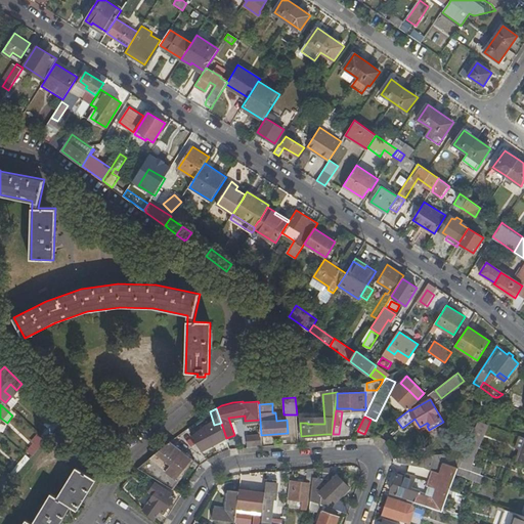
[(489,426),(478,422),(474,431),(470,440),(469,444),(480,448),(489,426)]
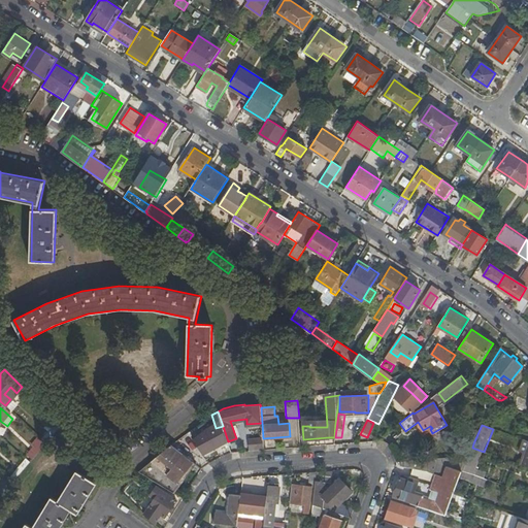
[(5,426),(0,431),(0,434),(6,440),(13,433),(5,426)]
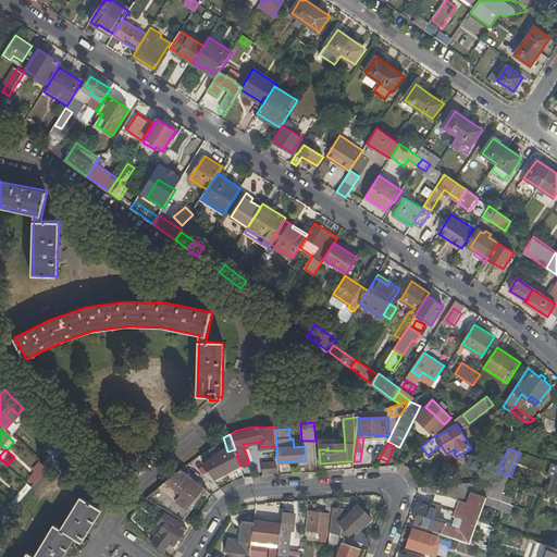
[(206,477),(193,459),(181,468),(198,483),(206,477)]
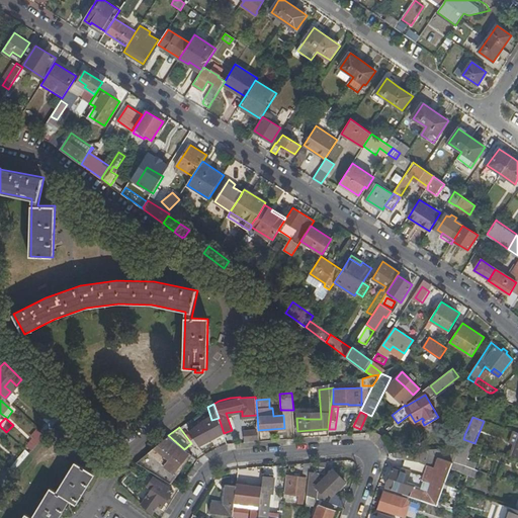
[(212,428),(193,439),(198,447),(217,437),(212,428)]
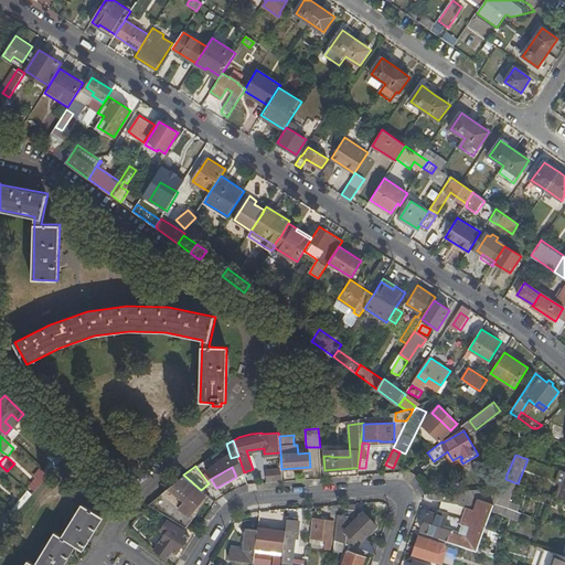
[(281,470),(266,471),(267,481),(281,479),(281,470)]
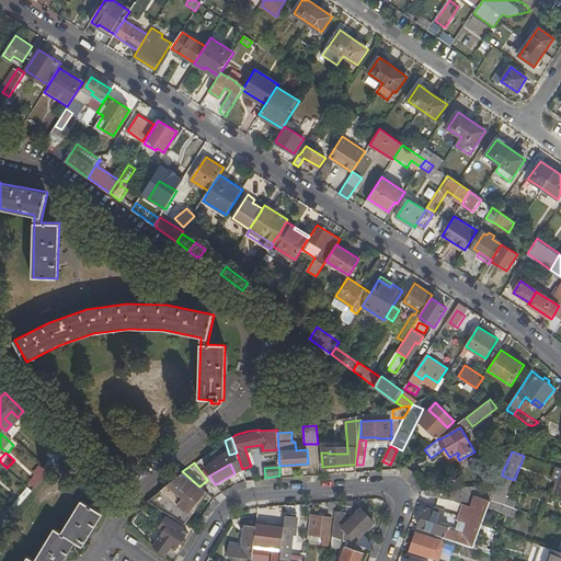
[(46,468),(29,488),(33,491),(49,471),(46,468)]
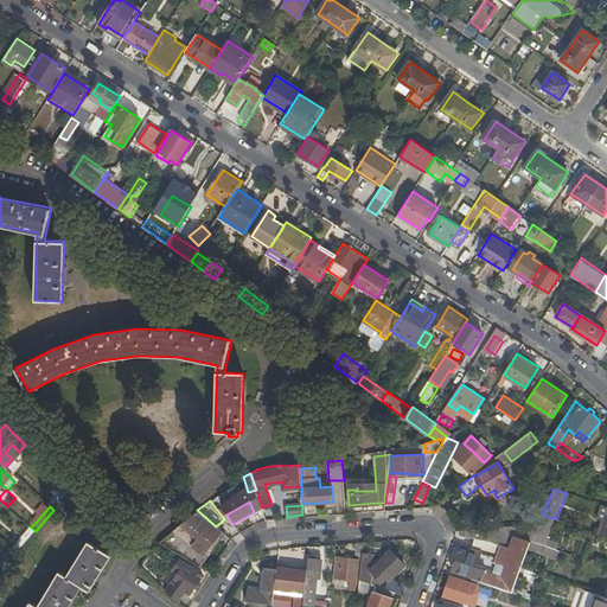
[(216,526),(197,510),(189,517),(173,529),(158,543),(200,567),(227,535),(216,526)]
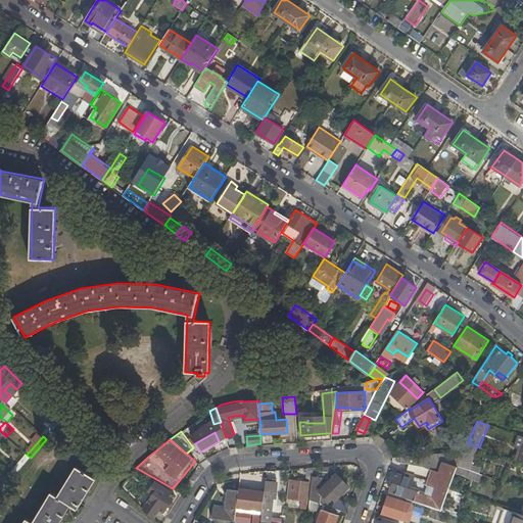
[(479,447),(468,443),(464,453),(459,466),(462,467),(462,468),(470,470),(472,466),(479,447)]
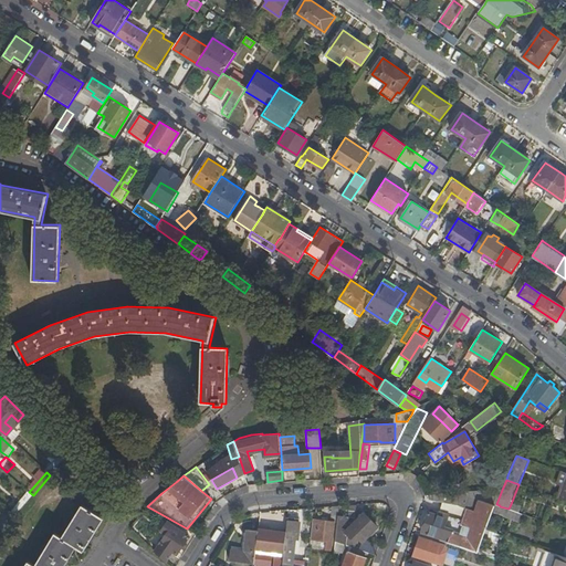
[(453,492),(432,492),(432,499),(447,499),(471,499),(463,521),(459,533),(468,536),(468,538),(452,533),(449,542),(478,553),(483,541),(484,537),(488,530),(488,527),(485,526),(496,491),(480,491),(453,492)]
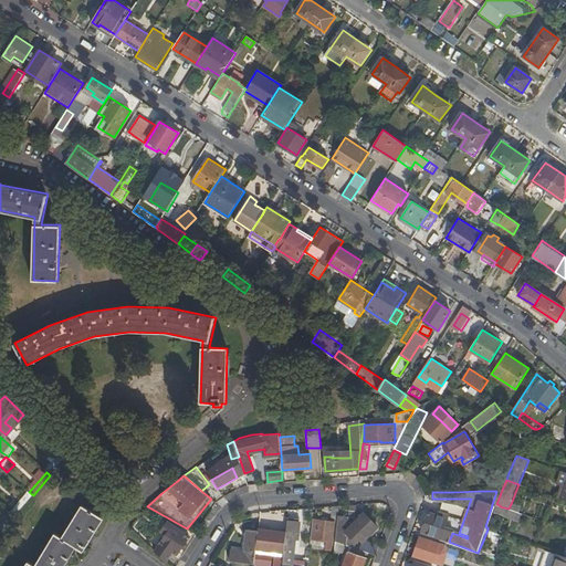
[(565,500),(559,498),(549,523),(558,526),(565,506),(565,500)]
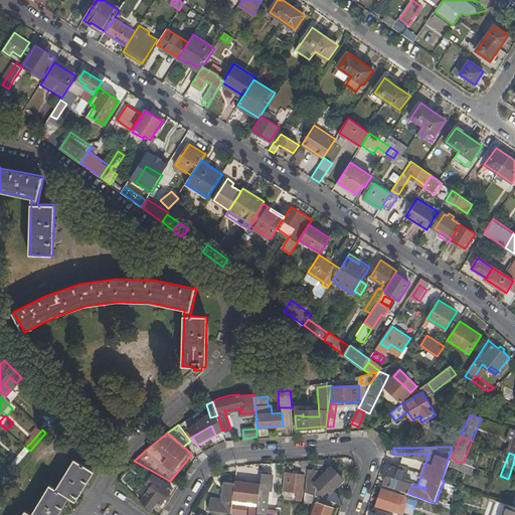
[(406,454),(402,467),(408,470),(415,472),(421,474),(428,454),(406,454)]
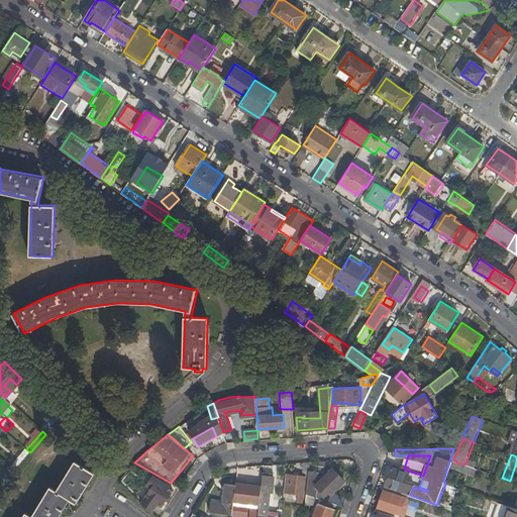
[(317,472),(317,475),(323,476),(325,460),(319,460),(317,472)]
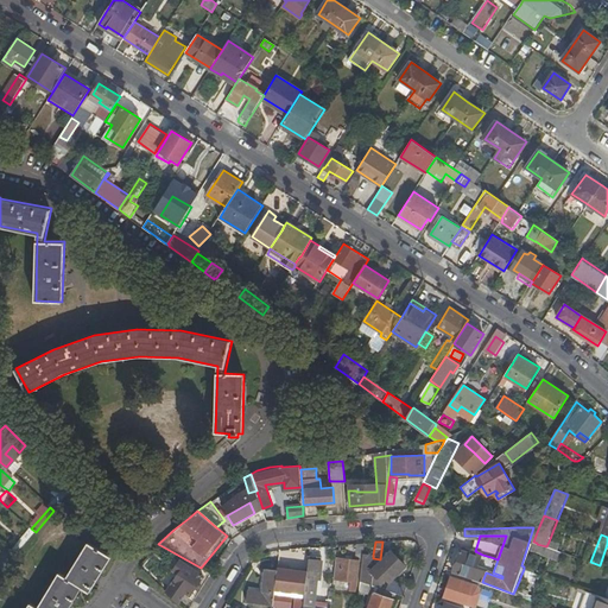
[(537,543),(533,542),(530,552),(548,558),(551,549),(546,546),(537,544),(537,543)]
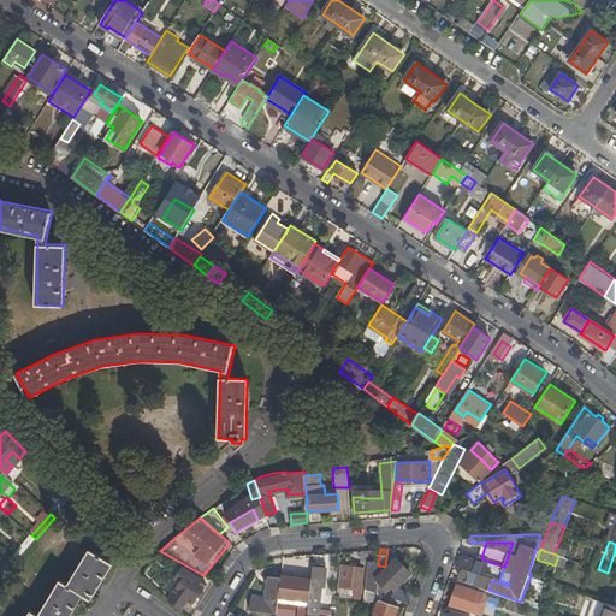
[(70,615),(83,596),(90,600),(113,564),(90,550),(69,586),(60,581),(40,615),(31,611),(29,615),(70,615)]
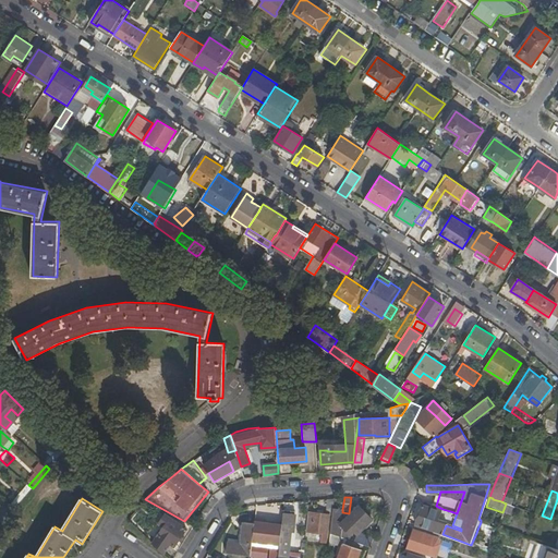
[(311,532),(322,533),(328,534),(330,513),(332,514),(334,508),(335,498),(327,499),(325,513),(323,513),(317,512),(308,511),(306,530),(311,531),(311,532)]
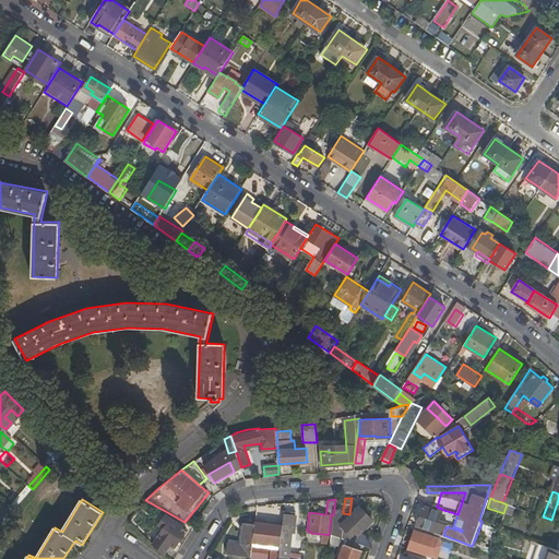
[(10,504),(0,515),(0,526),(15,509),(10,504)]
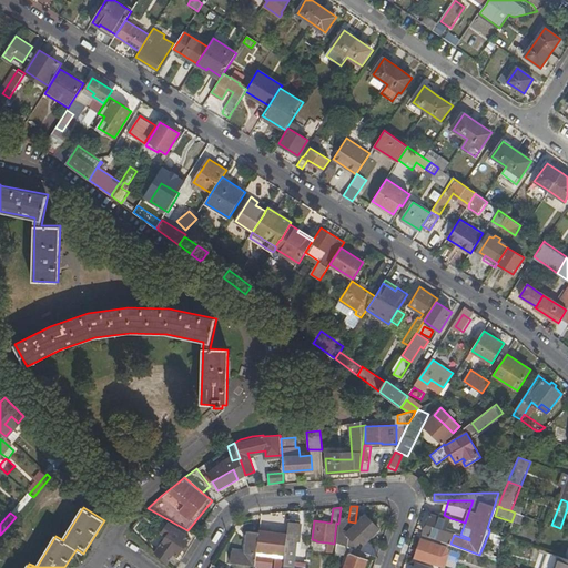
[(450,518),(449,520),(436,516),(430,514),(423,535),(450,544),(454,535),(458,520),(450,518)]
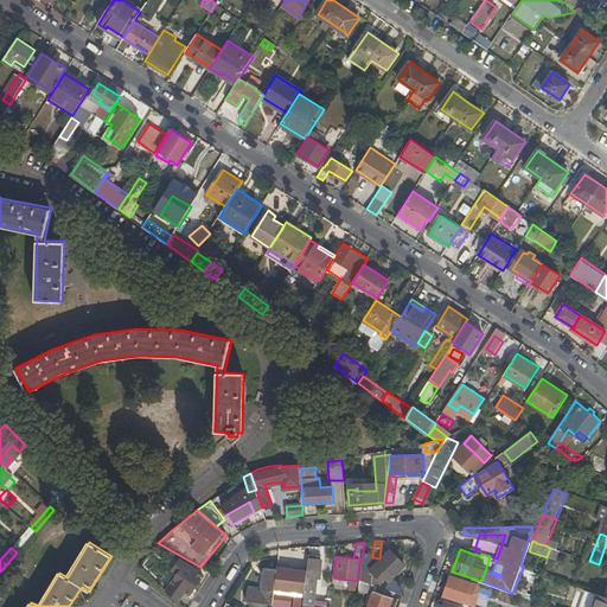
[(372,554),(363,553),(362,560),(359,580),(376,586),(377,586),(379,582),(379,579),(381,580),(383,579),(387,582),(404,564),(390,550),(375,566),(371,566),(372,557),(372,554)]
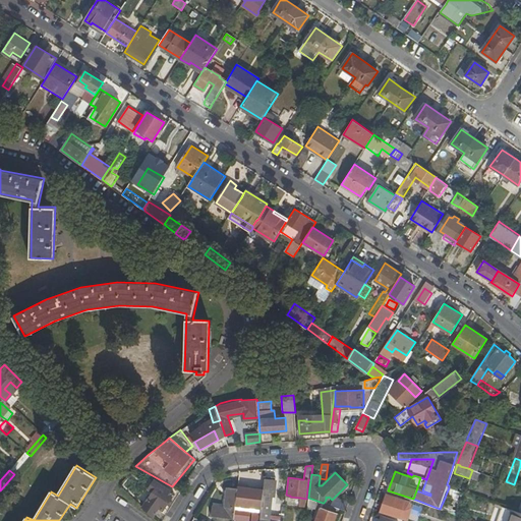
[(276,477),(265,476),(263,489),(263,496),(261,509),(261,514),(258,520),(283,520),(284,517),(280,516),(279,520),(268,519),(271,496),(274,497),(276,477)]
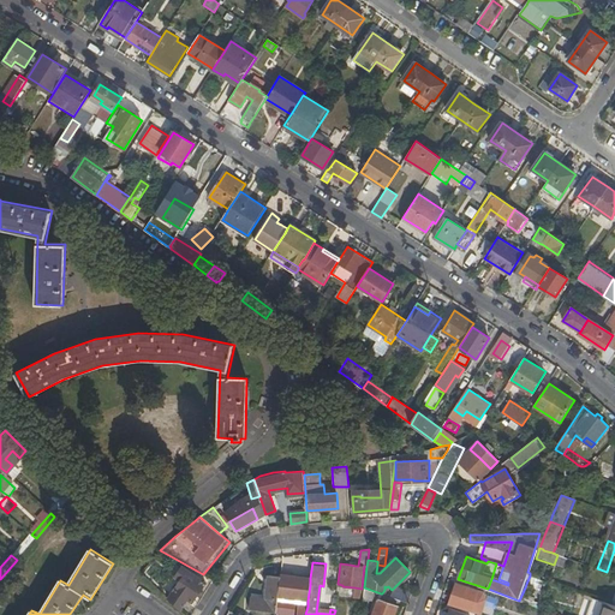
[(191,602),(197,593),(199,590),(206,581),(183,566),(175,577),(181,580),(168,599),(172,603),(180,610),(189,599),(191,602)]
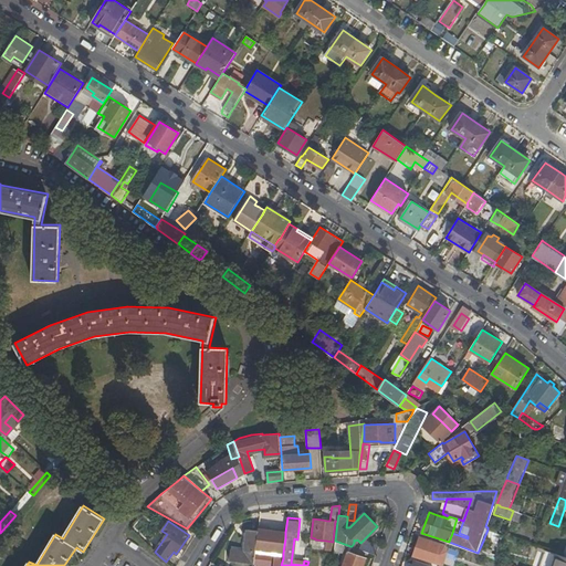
[(501,524),(491,521),(488,527),(488,530),(490,531),(498,533),(501,524)]
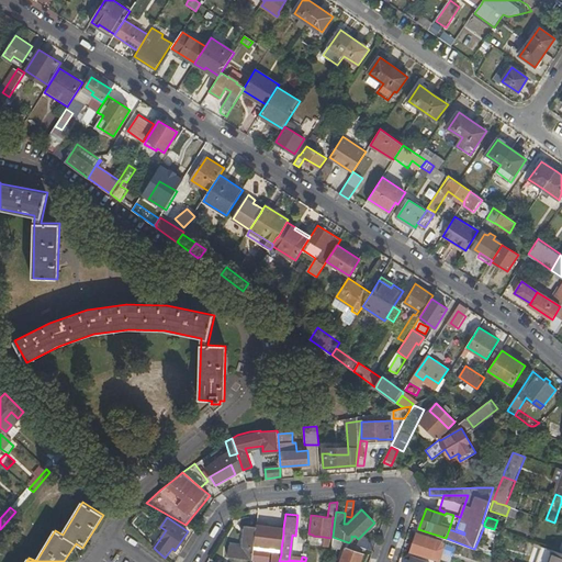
[(266,526),(267,524),(257,523),(256,526),(255,546),(281,549),(283,535),(283,528),(266,526)]
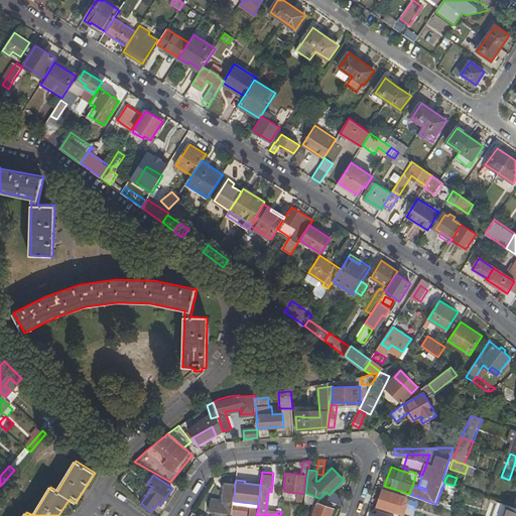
[(210,511),(232,513),(233,510),(234,501),(235,483),(226,483),(223,502),(211,501),(210,511)]
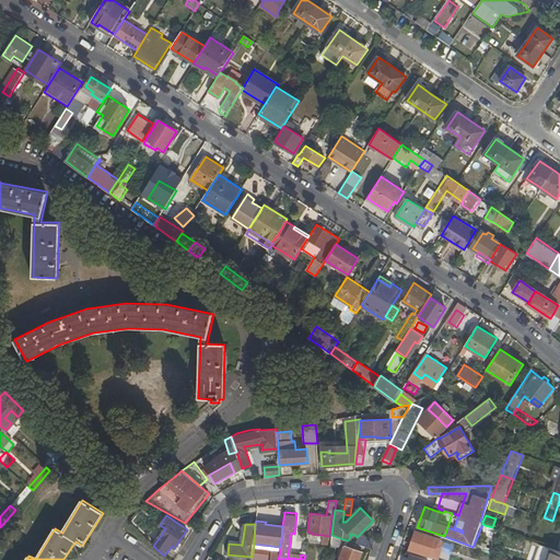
[(485,525),(482,524),(479,532),(497,538),(500,531),(492,527),(485,525)]
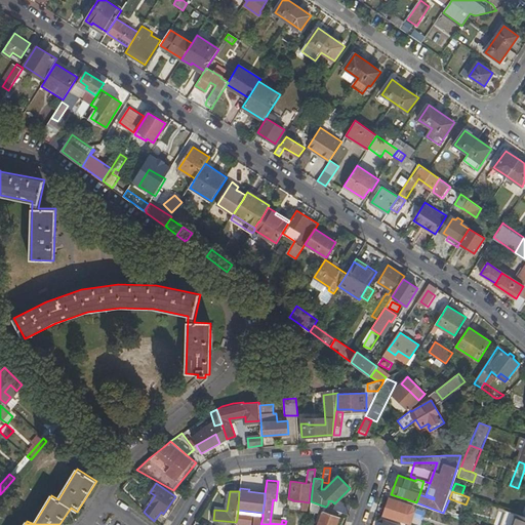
[(410,524),(414,514),(412,506),(390,497),(385,515),(410,524)]
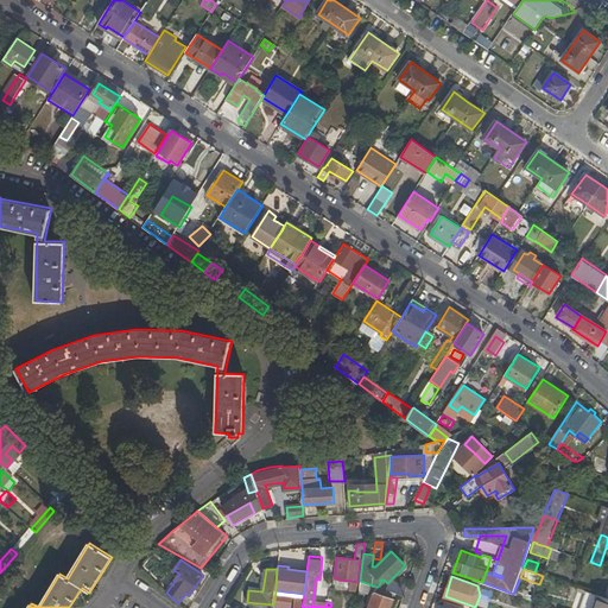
[(393,599),(396,594),(381,588),(380,588),(378,587),(377,587),(374,591),(393,599)]
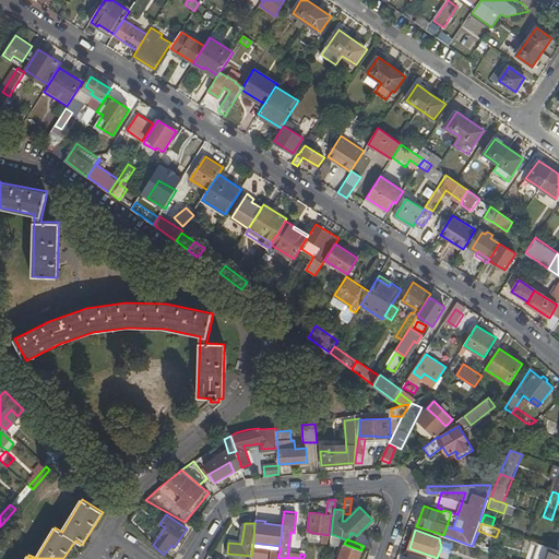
[(358,558),(361,550),(344,544),(339,558),(358,558)]
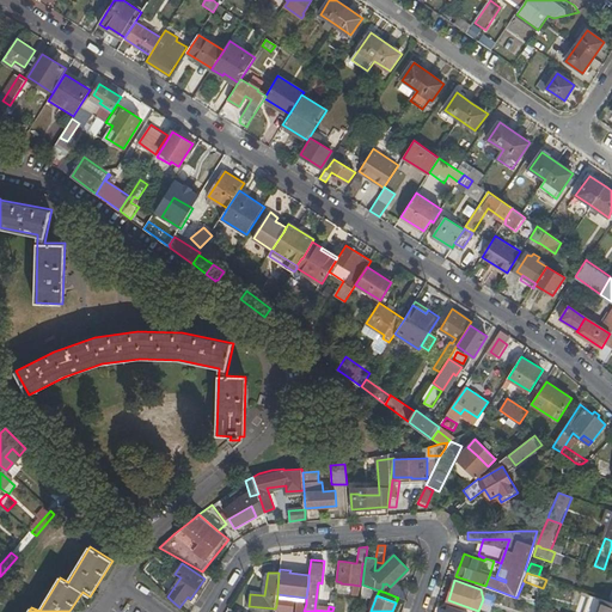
[(611,611),(611,603),(591,595),(585,611),(611,611)]
